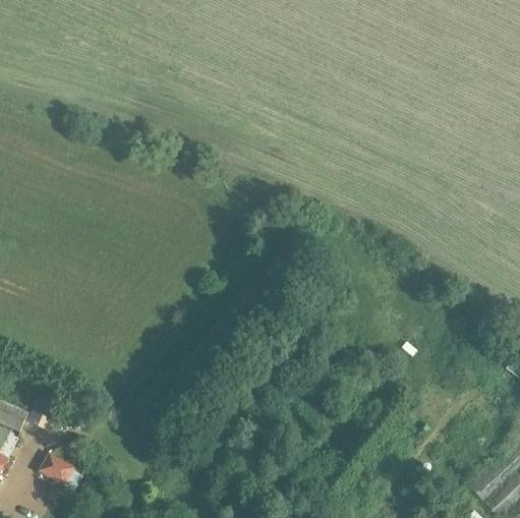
[(227,273),(239,281),(246,270),(234,262),(227,273)]
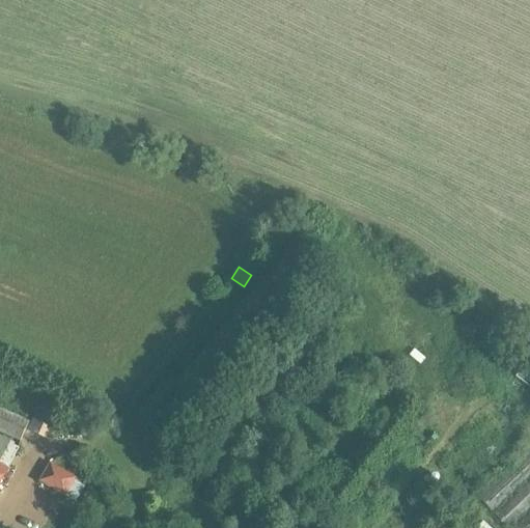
[(529,366),(514,362),(510,377),(529,381),(529,366)]
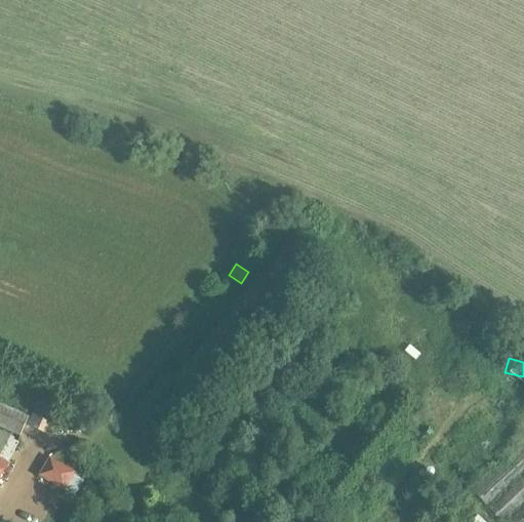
[(0,386),(11,392),(15,383),(0,375),(0,386)]
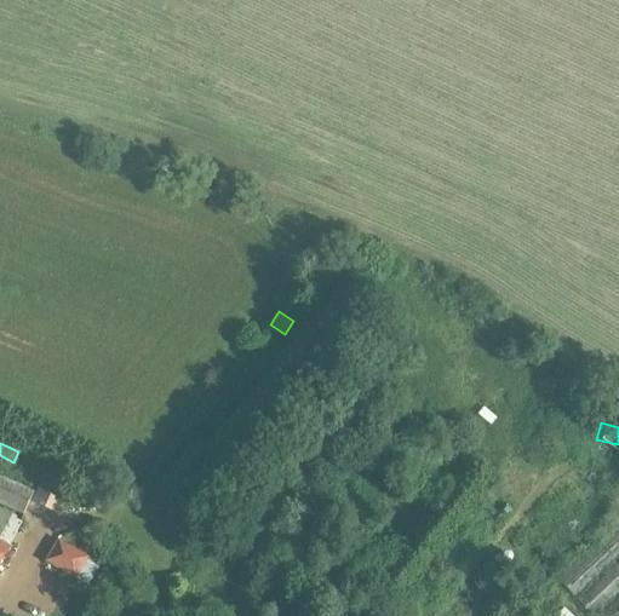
[(44,472),(32,500),(58,513),(72,485),(44,472)]
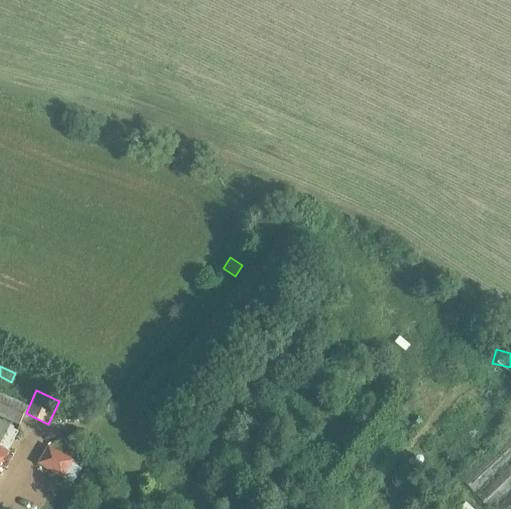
[(0,413),(20,423),(25,412),(28,405),(0,391),(0,413)]
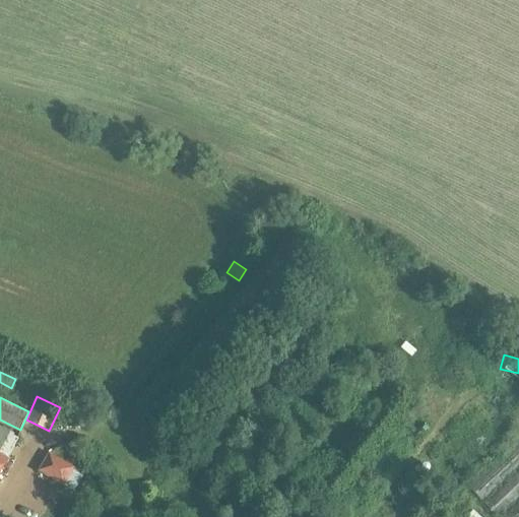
[(0,449),(9,454),(19,437),(0,427),(0,449)]
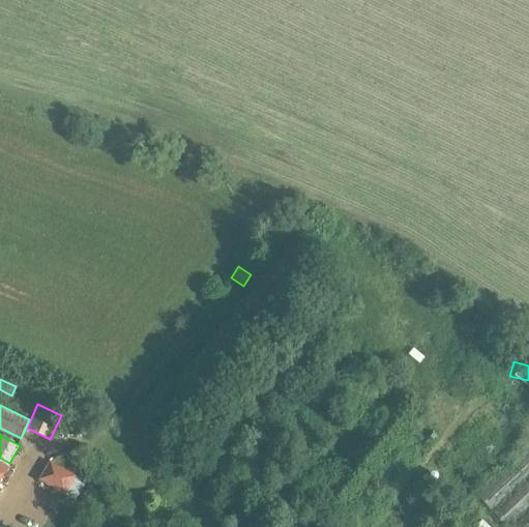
[(0,478),(9,463),(0,458),(0,478)]
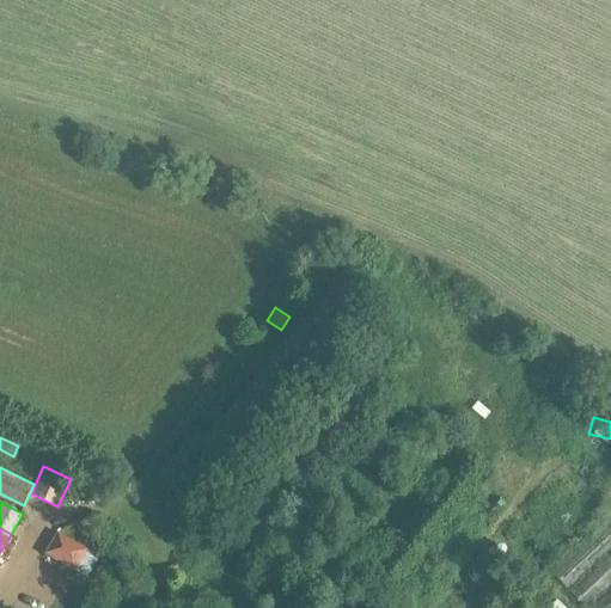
[(56,530),(43,553),(73,571),(86,548),(56,530)]
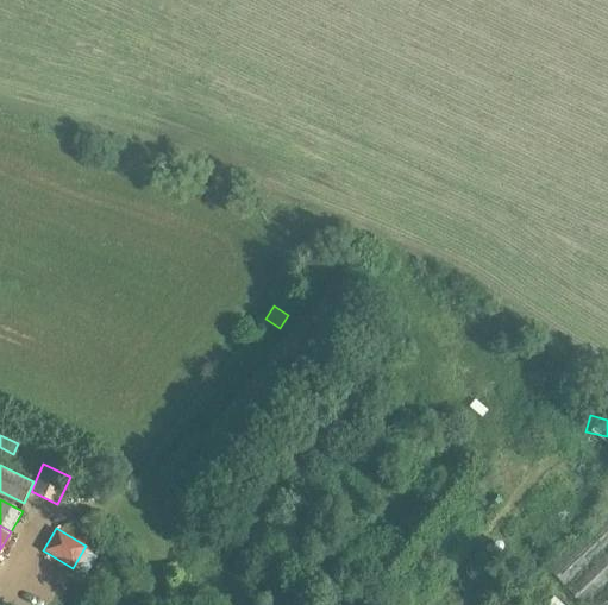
[(564,604),(553,594),(545,603),(547,604),(564,604)]
